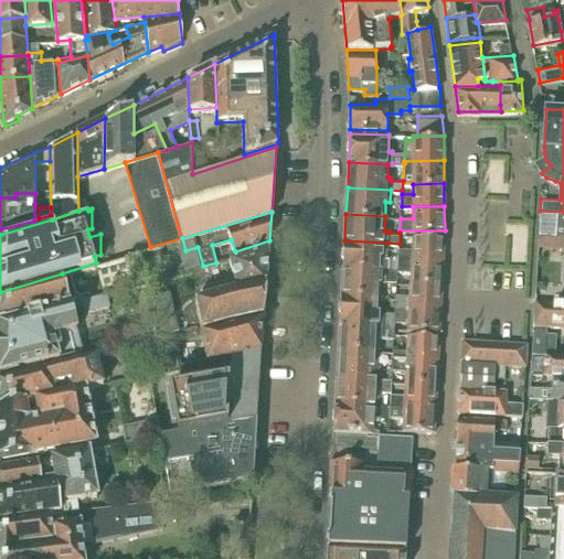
[(540,233),(550,234),(550,225),(541,224),(540,233)]
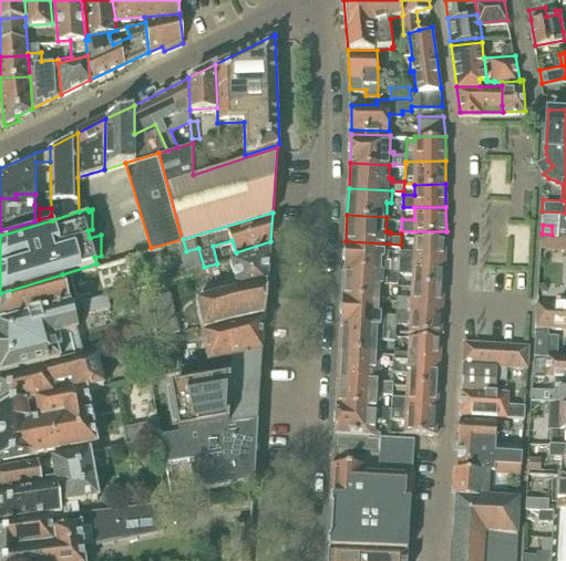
[(401,248),(400,259),(444,261),(445,237),(414,235),(413,248),(401,248)]
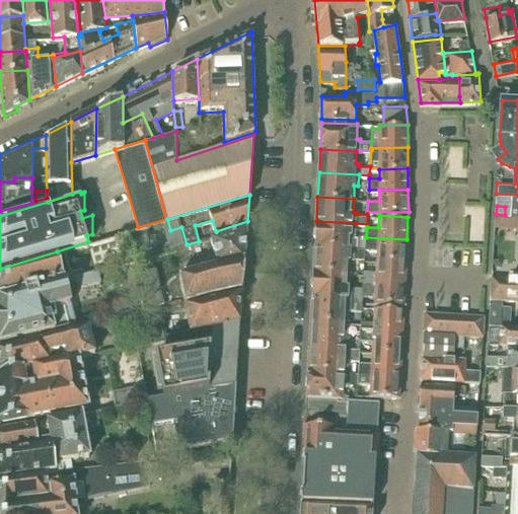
[(517,216),(511,216),(496,215),(495,228),(517,229),(517,276),(493,275),(491,297),(489,343),(508,344),(517,344),(517,323),(510,323),(511,305),(503,305),(503,298),(517,298),(517,216)]
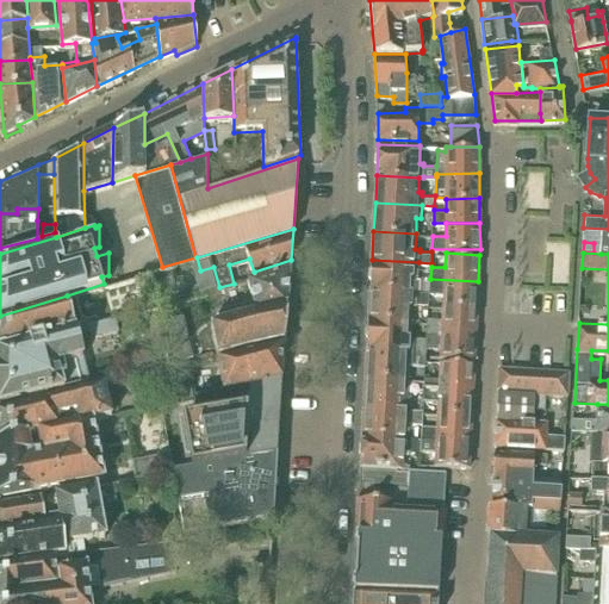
[(417,276),(418,262),(372,260),(371,288),(412,291),(412,290),(414,275),(417,276)]
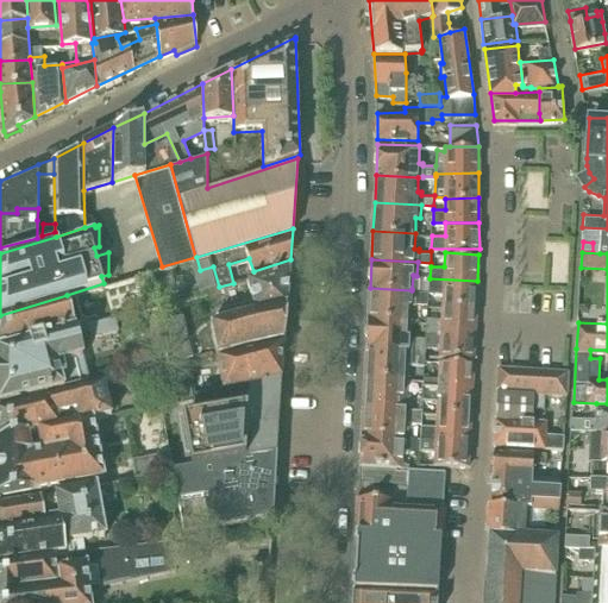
[(217,308),(220,320),(288,303),(290,268),(248,278),(252,299),(217,308)]
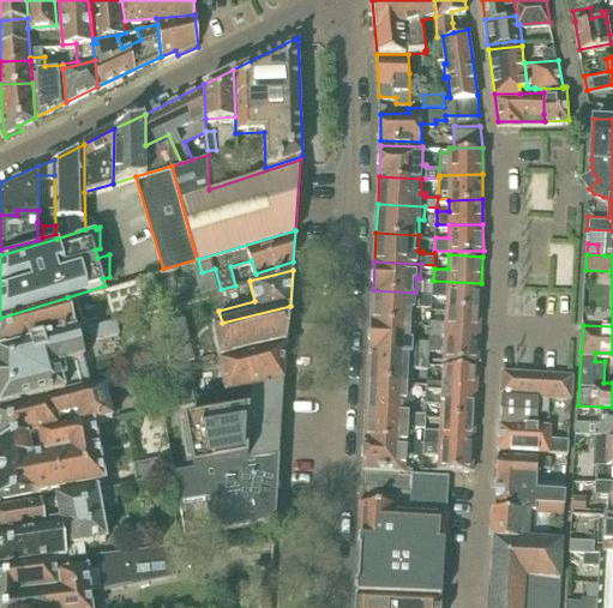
[(446,294),(446,307),(480,308),(481,283),(433,281),(432,293),(446,294)]
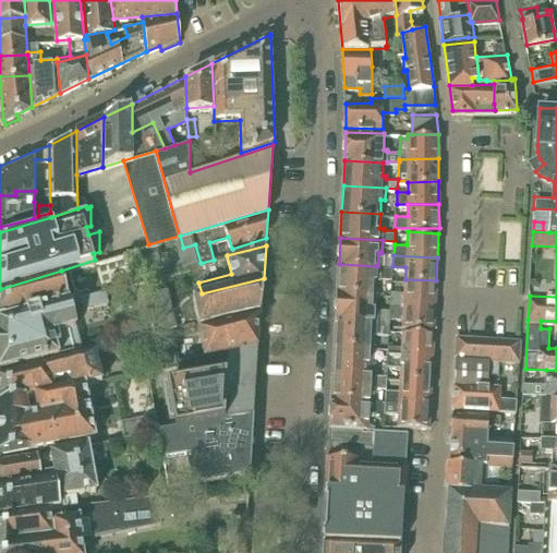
[(377,266),(339,264),(338,291),(376,292),(376,278),(380,279),(380,277),(392,277),(392,266),(377,265),(377,266)]
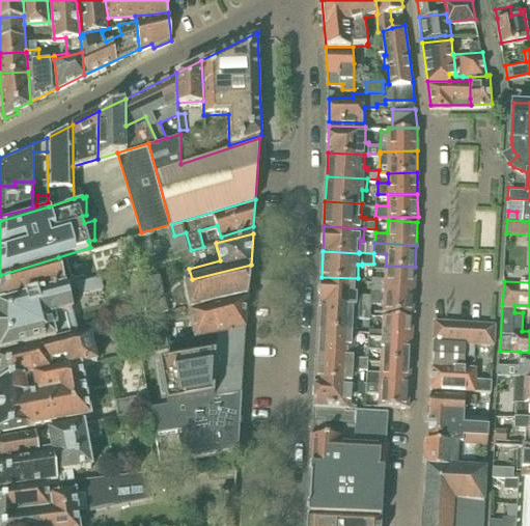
[(0,302),(65,282),(58,257),(0,275),(0,302)]
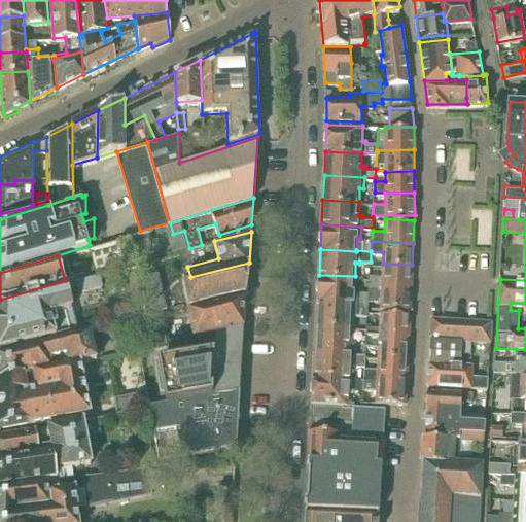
[(187,307),(187,308),(193,307),(246,293),(249,263),(190,277),(182,279),(188,307),(187,307)]
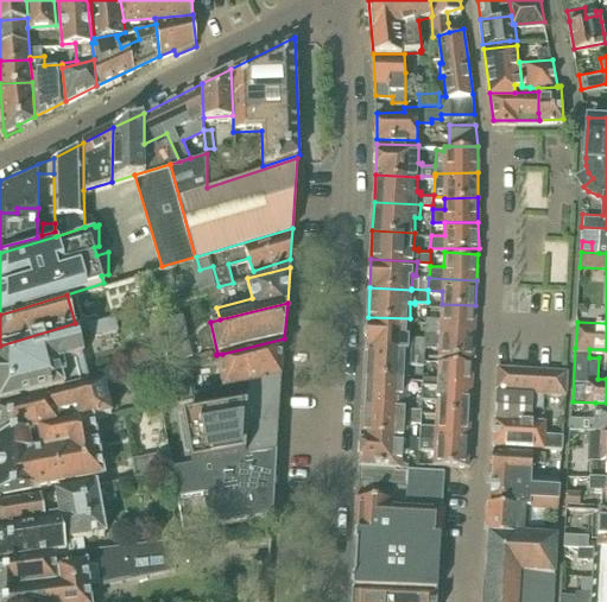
[(427,315),(427,328),(474,331),(475,305),(442,304),(441,316),(427,315)]
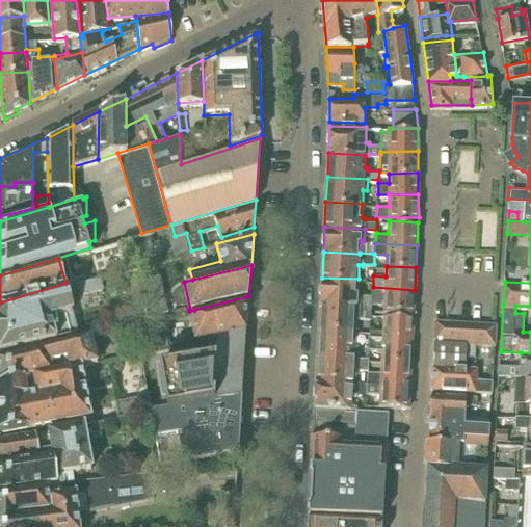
[(168,309),(160,272),(136,279),(143,315),(168,309)]
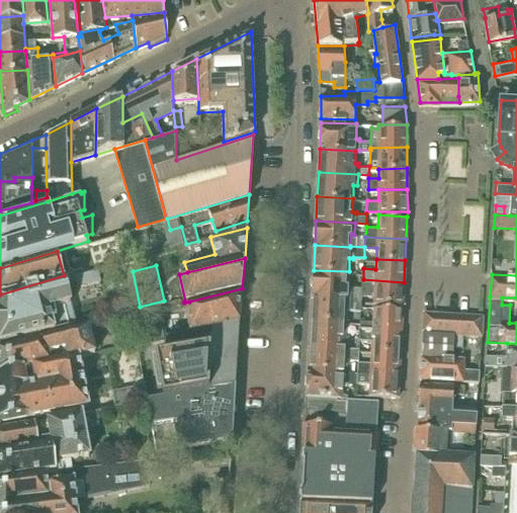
[(64,275),(0,294),(0,342),(25,337),(25,340),(28,340),(27,336),(41,333),(42,336),(70,330),(69,325),(76,323),(71,303),(72,303),(67,282),(75,280),(76,281),(82,284),(102,279),(98,268),(75,274),(74,273),(64,275)]
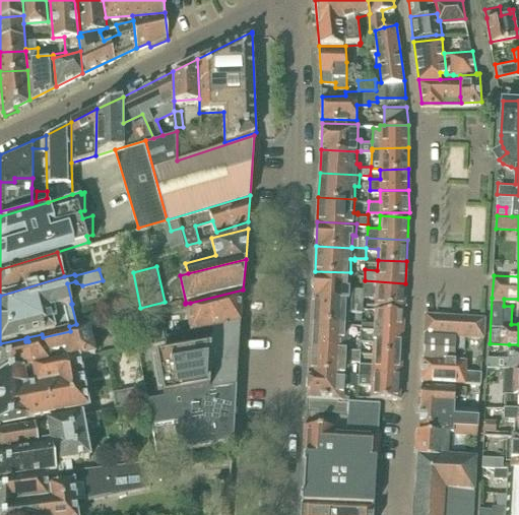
[(349,286),(350,272),(315,271),(313,296),(364,299),(364,295),(364,286),(349,286)]
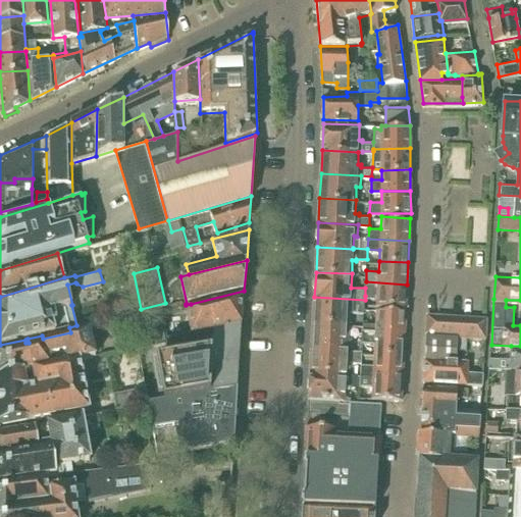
[(365,288),(365,296),(377,297),(376,304),(406,306),(407,285),(366,281),(365,288)]
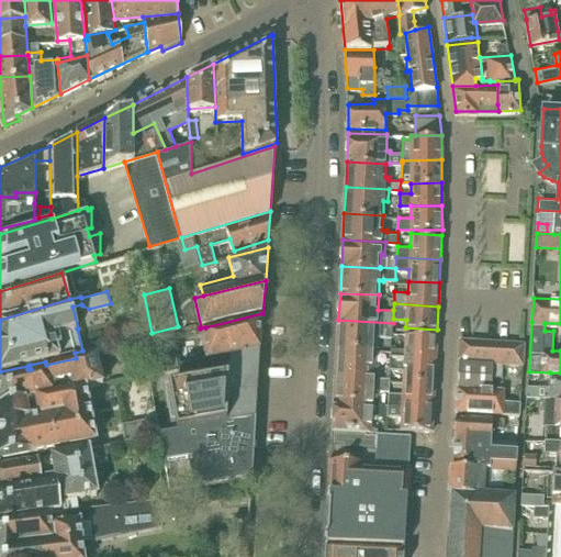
[(205,327),(200,329),(206,358),(208,357),(260,346),(262,313),(205,327)]
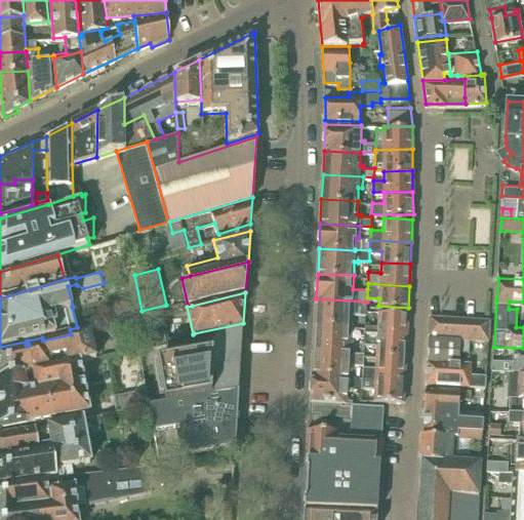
[(356,311),(366,312),(367,310),(367,302),(316,298),(315,324),(351,325),(352,312),(356,313),(356,311)]
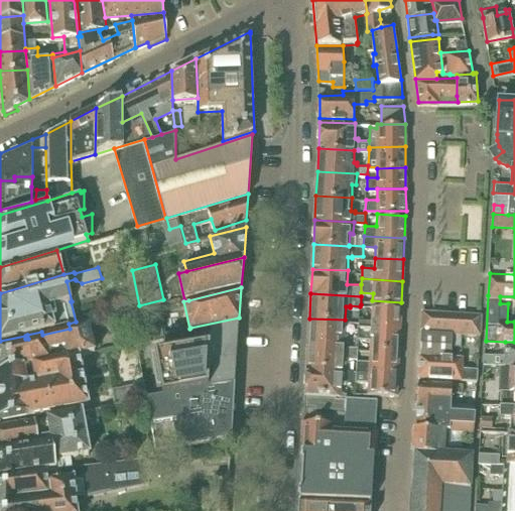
[(360,306),(359,327),(399,329),(401,306),(372,304),(371,322),(364,321),(365,304),(361,304),(360,306)]
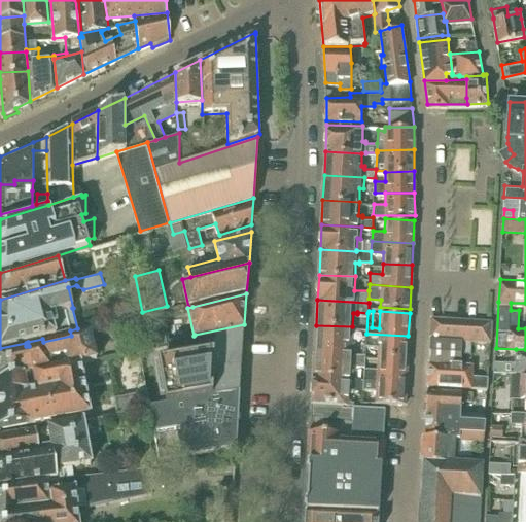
[(431,316),(430,339),(463,339),(472,340),(490,341),(492,319),(431,316)]
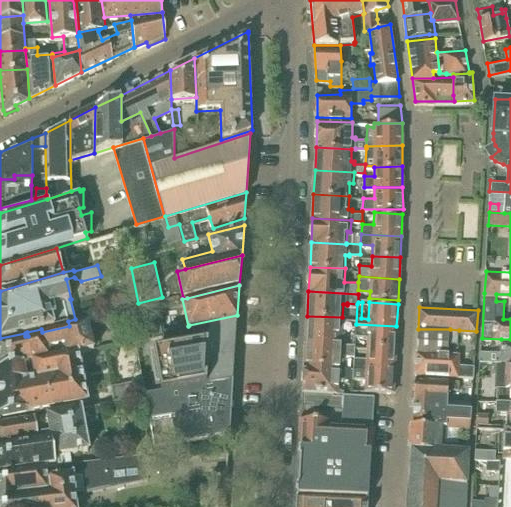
[(193,345),(155,351),(162,390),(233,376),(237,315),(189,325),(193,345)]
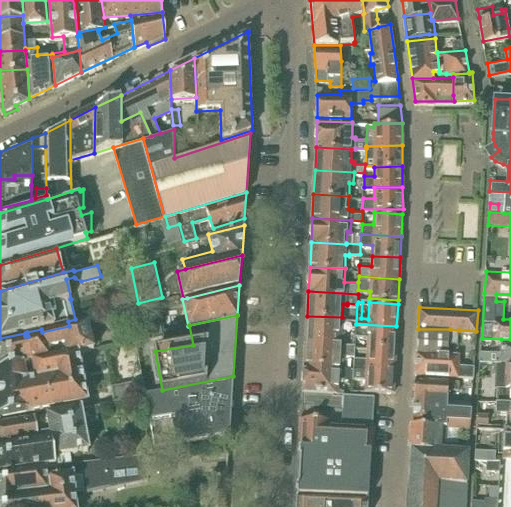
[(342,317),(307,316),(306,340),(345,342),(345,331),(342,331),(342,317)]
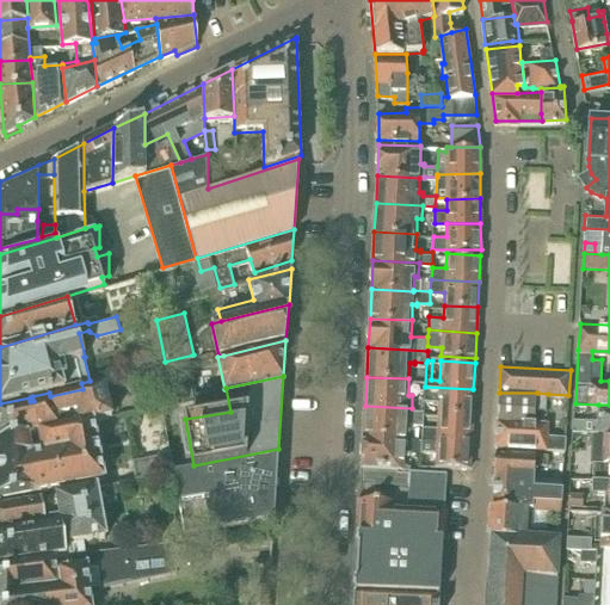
[(34,401),(30,401),(0,408),(0,439),(96,418),(96,419),(115,414),(106,383),(82,389),(50,396),(49,393),(32,396),(34,401)]
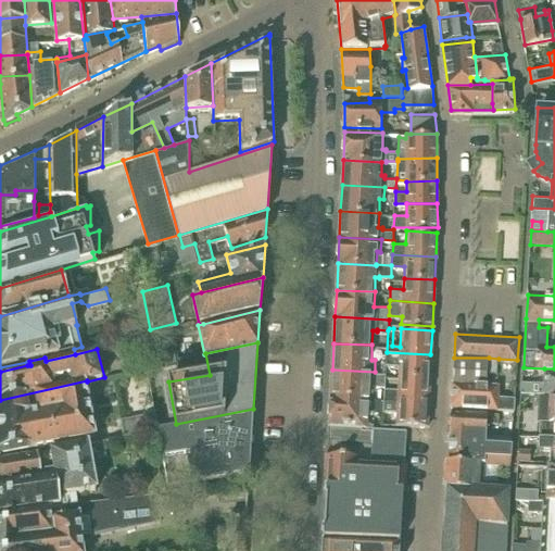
[(386,364),(387,364),(400,365),(399,376),(429,378),(430,354),(387,352),(386,364)]
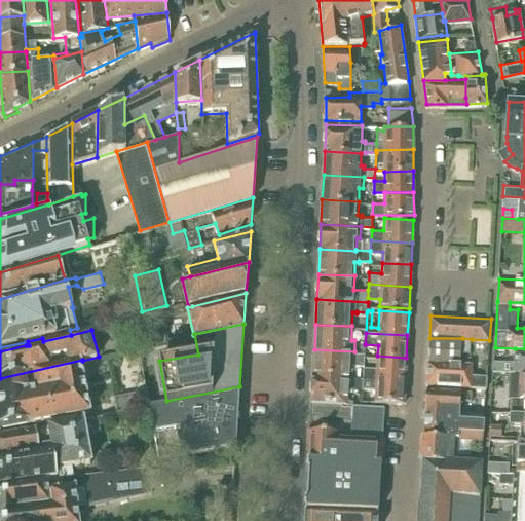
[(462,338),(429,338),(428,361),(461,362),(461,350),(462,338)]
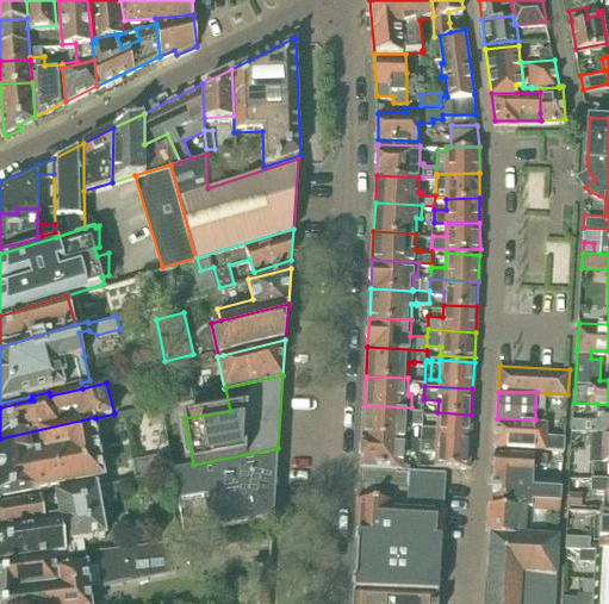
[(536,392),(535,406),(546,406),(547,393),(536,392)]
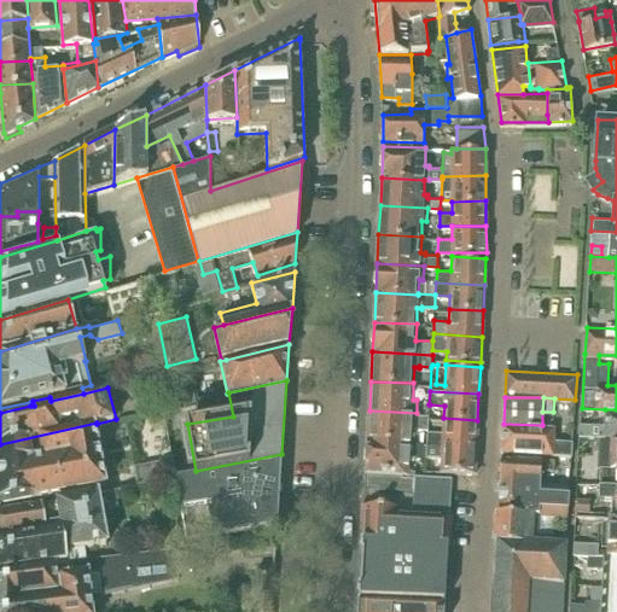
[(578,433),(615,435),(616,435),(616,409),(605,409),(604,423),(580,423),(580,427),(578,433)]
